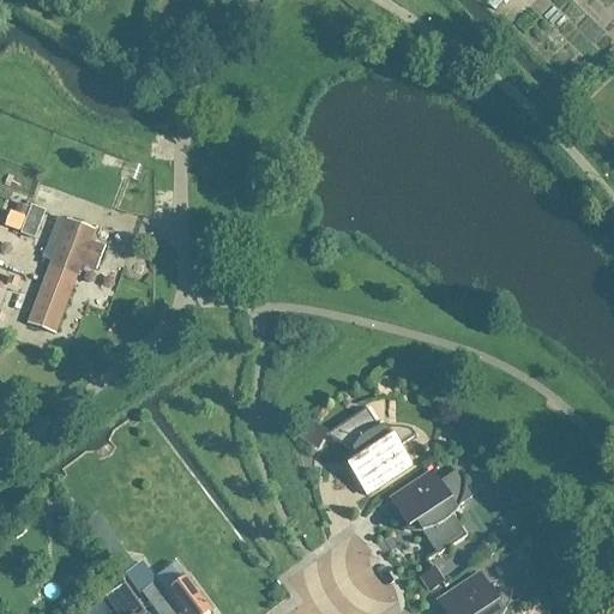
[(24,222),(26,199),(10,197),(6,220),(24,222)]
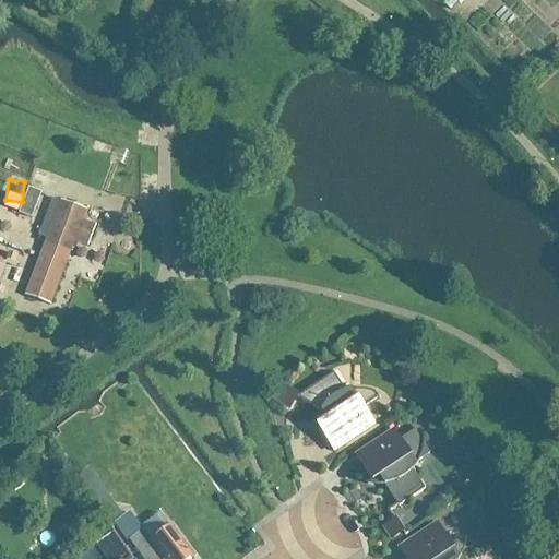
[(40,194),(28,189),(19,215),(31,219),(40,194)]
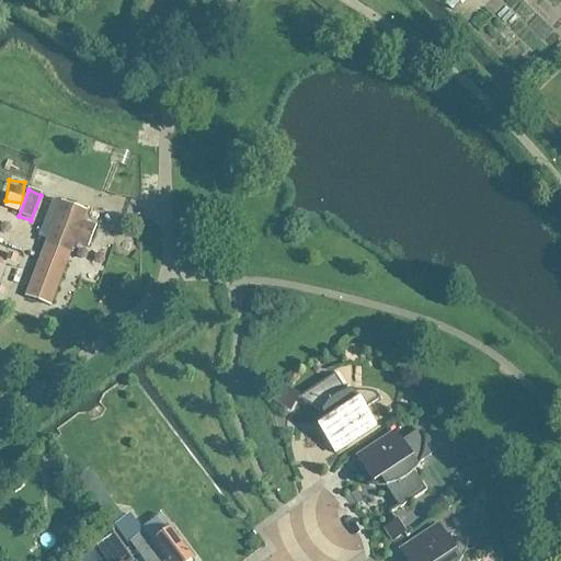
[(59,201),(52,197),(37,236),(45,239),(59,201)]
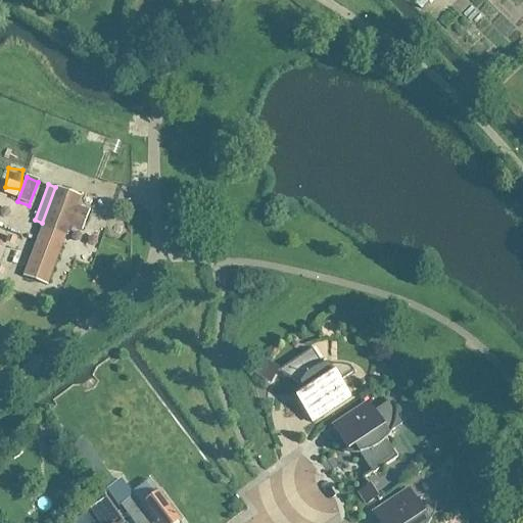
[(80,196),(55,187),(42,223),(21,276),(46,285),(68,226),(81,230),(89,210),(76,205),(80,196)]
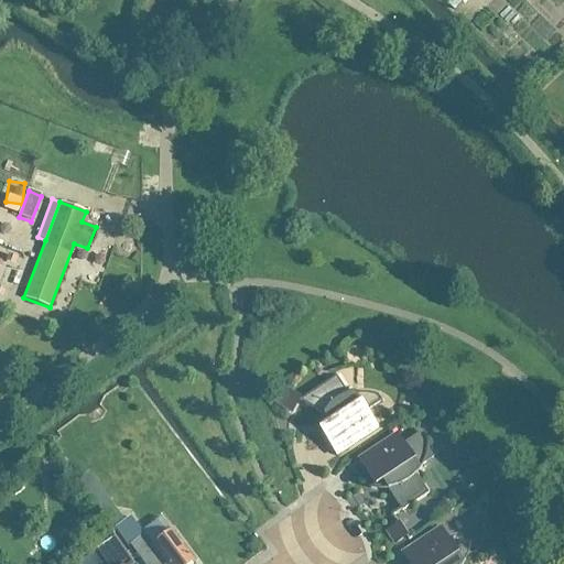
[(320,425),(323,418),(324,416),(328,424),(320,430),(336,455),(376,429),(364,411),(379,401),(376,397),(377,396),(362,393),(347,396),(335,377),(311,392),(304,404),(323,415),(318,424),(316,434),(317,434),(320,425)]
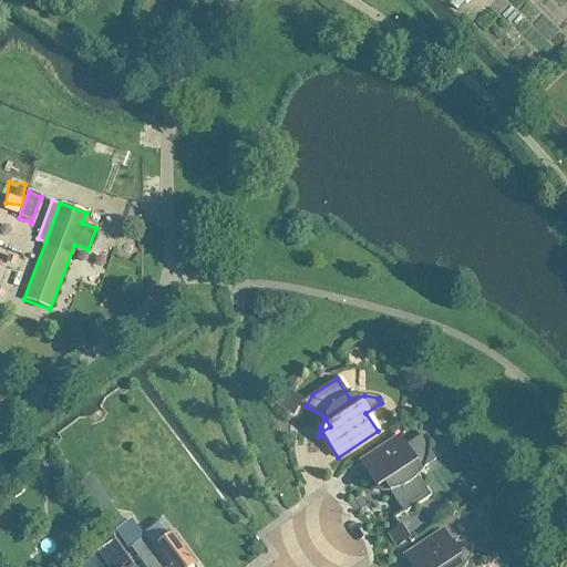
[(282,392),(275,403),(292,414),(299,402),(301,403),(302,402),(277,387),(276,388),(282,392)]
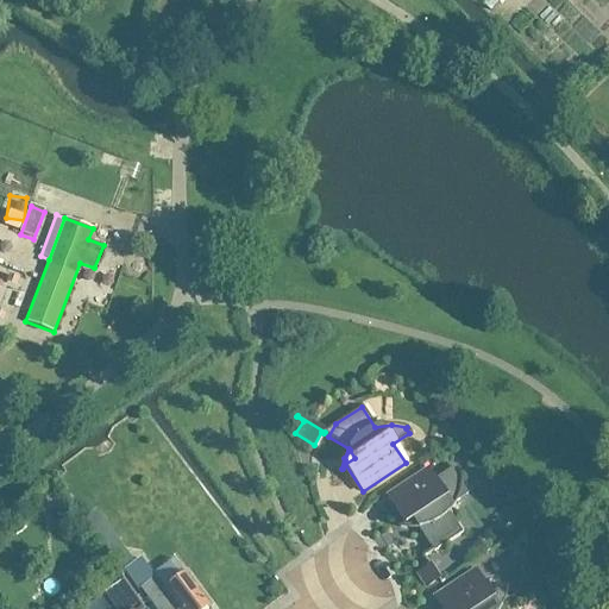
[(427,470),(387,496),(405,525),(412,519),(433,551),(462,532),(449,512),(452,504),(468,494),(458,478),(458,470),(457,471),(454,468),(434,481),(427,470)]
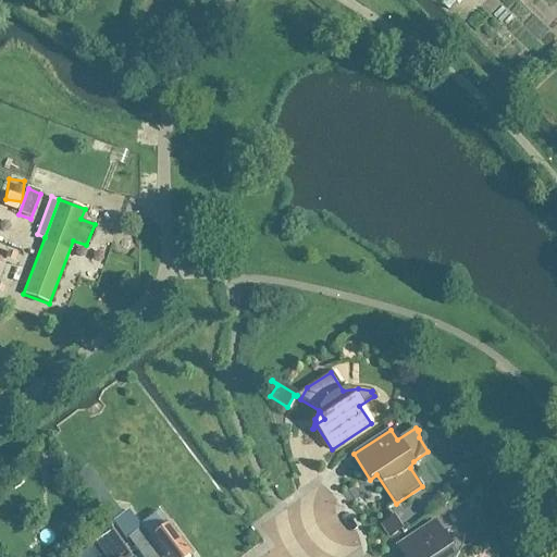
[(140,528),(127,510),(112,521),(125,540),(128,536),(143,556),(161,556),(163,556),(164,556),(189,556),(193,555),(171,524),(151,539),(143,527),(140,528)]
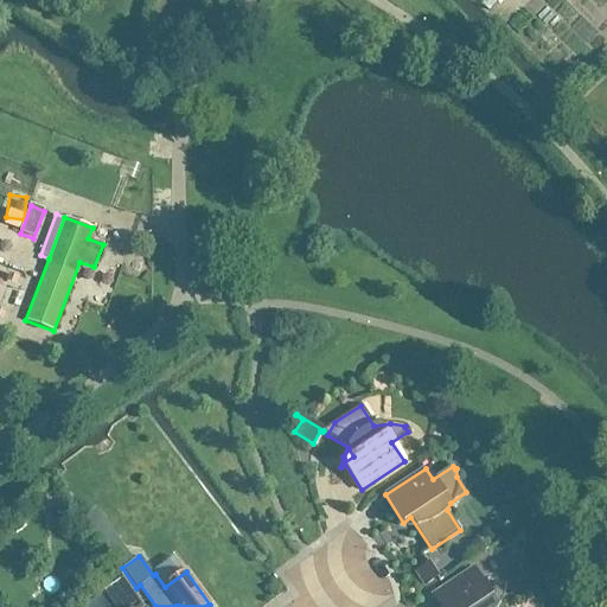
[(428,564),(416,573),(427,588),(439,579),(428,564)]
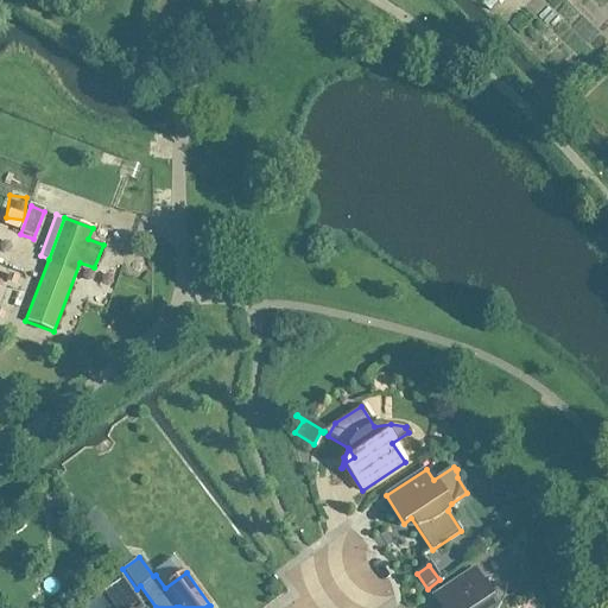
[(496,607),(498,607),(473,570),(432,596),(439,607),(496,607)]
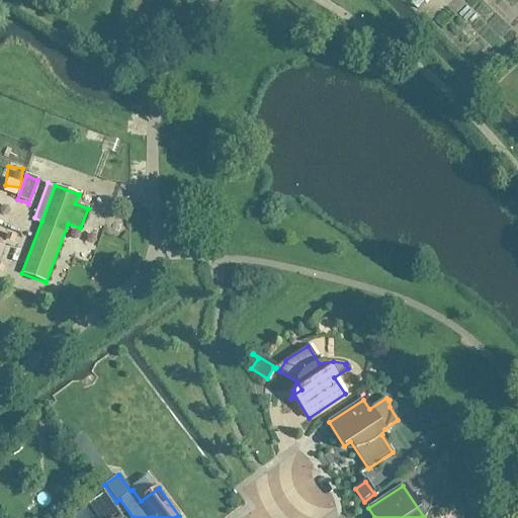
[(120,517),(104,493),(86,506),(94,517),(120,517)]
